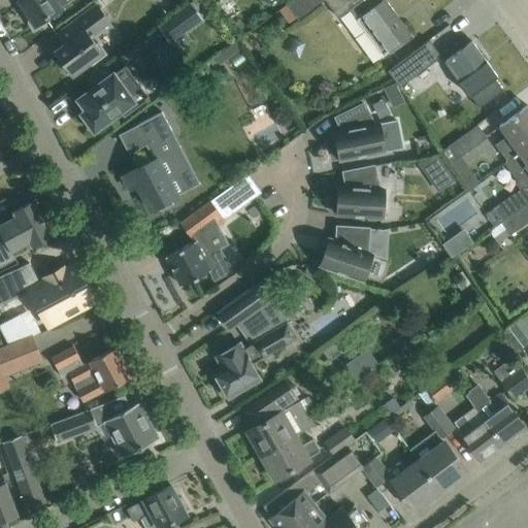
[(46,17),(58,9),(58,8),(67,2),(65,0),(20,0),(27,11),(24,13),(34,30),(48,21),(46,17)]
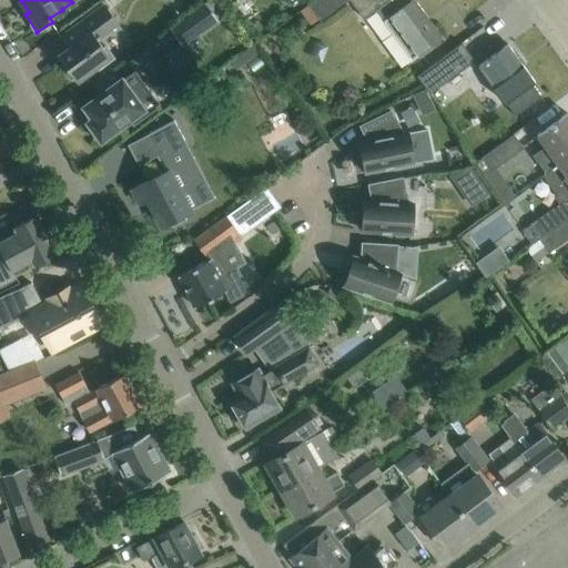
[(320,23),(351,0),(367,0),(393,33),(396,31),(404,42),(401,44),(414,62),(445,40),(415,0),(314,0),(307,6),(320,23)]
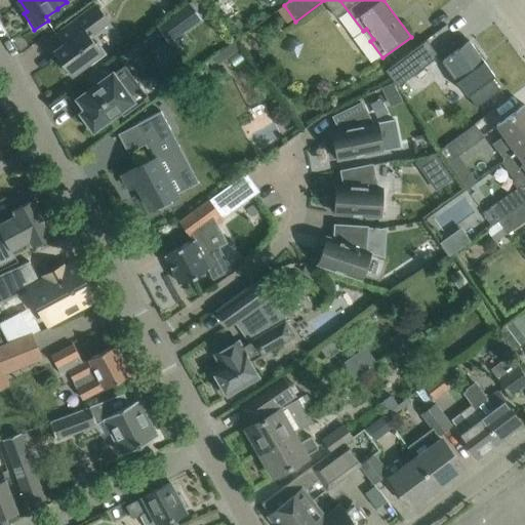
[(158,27),(168,42),(202,17),(191,3),(158,27)]
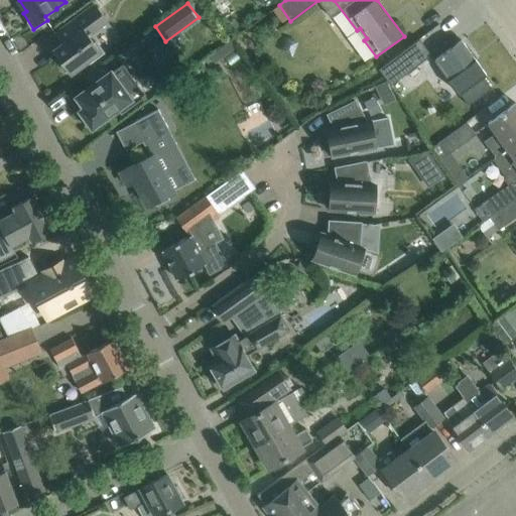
[(95,4),(67,25),(55,33),(62,43),(53,50),(60,60),(58,62),(67,73),(69,71),(72,75),(89,61),(90,63),(105,52),(96,41),(94,43),(89,35),(107,21),(95,4)]
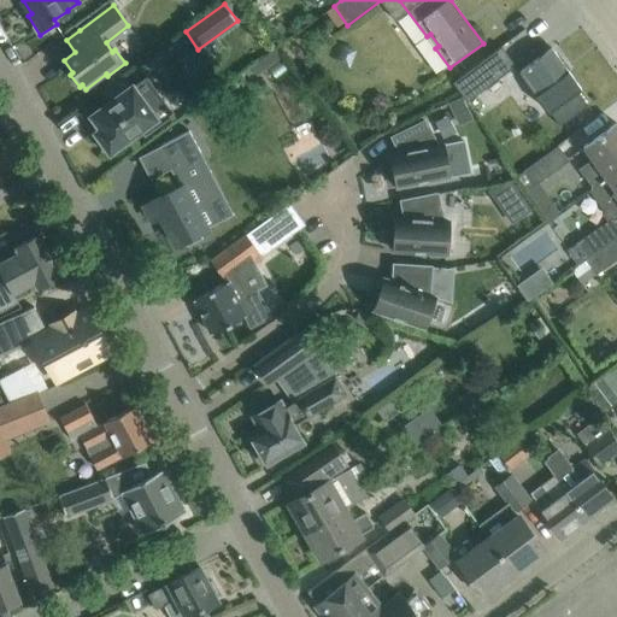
[(483,62),(453,83),(466,103),(516,66),(501,47),(483,62)]
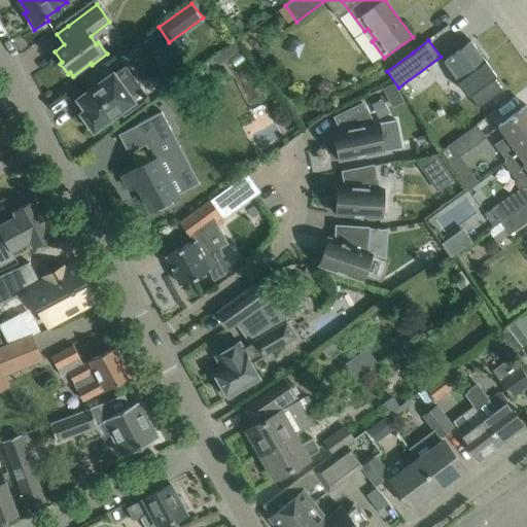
[(472,40),(445,60),(469,96),(479,108),(502,92),(493,79),(497,75),(472,40)]
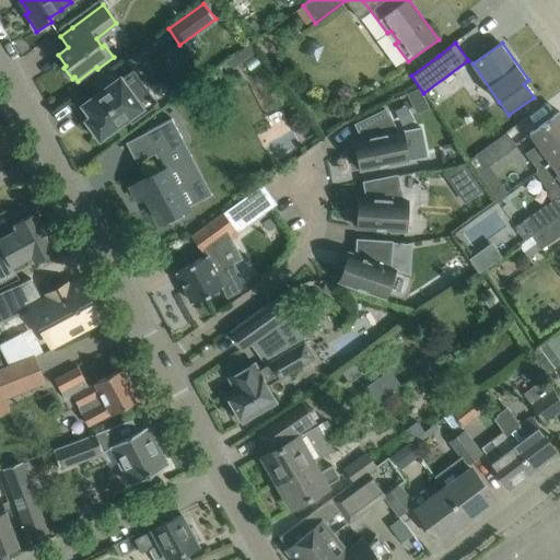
[(86,120),(89,123),(86,127),(94,137),(98,136),(100,139),(128,118),(131,124),(147,113),(138,101),(150,92),(133,69),(121,78),(120,78),(83,105),(92,117),(86,120)]
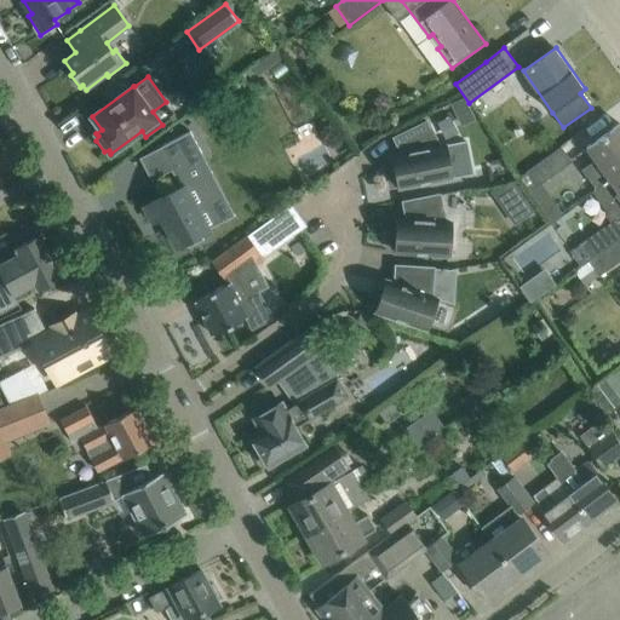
[(465,98),(452,104),(458,118),(471,112),(465,98)]
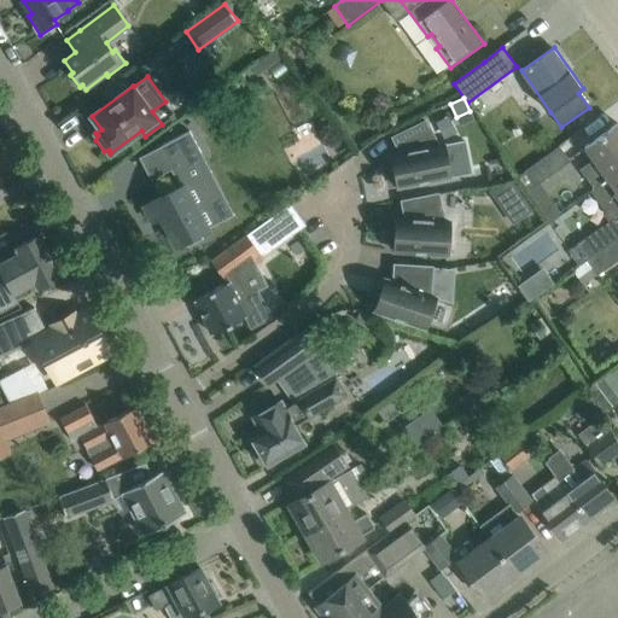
[(395,169),(391,169),(394,185),(397,184),(398,187),(450,176),(472,173),(466,140),(444,145),(438,146),(426,121),(394,138),(402,153),(392,156),(395,169)]
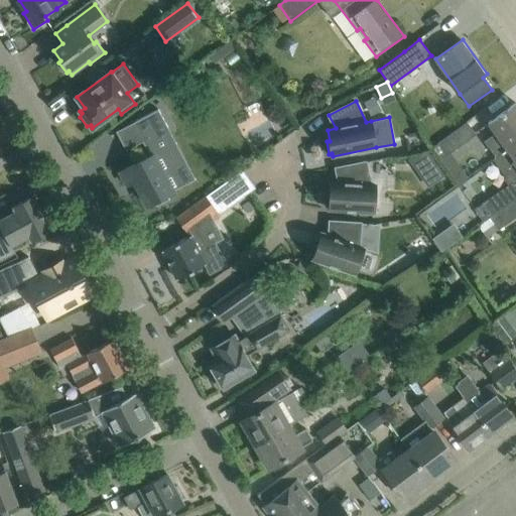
[(496,157),(515,142),(515,103),(487,124),(494,133),(484,141),(496,157)]
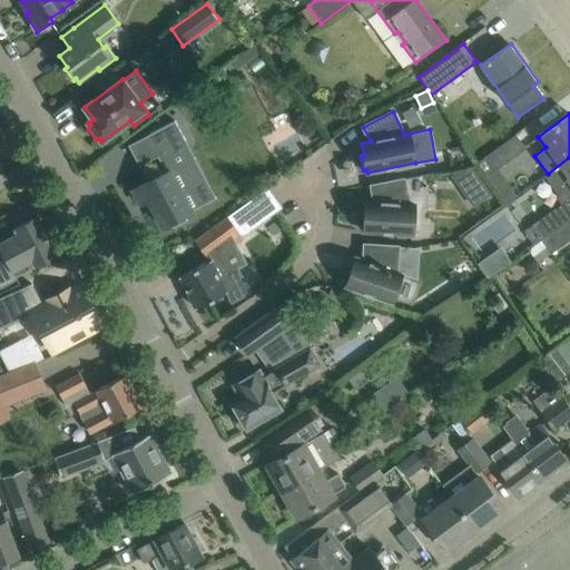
[(148,183),(134,189),(140,204),(148,199),(163,226),(170,222),(173,228),(188,219),(185,214),(193,210),(183,192),(200,182),(180,144),(186,140),(176,120),(149,134),(150,135),(169,170),(148,183)]
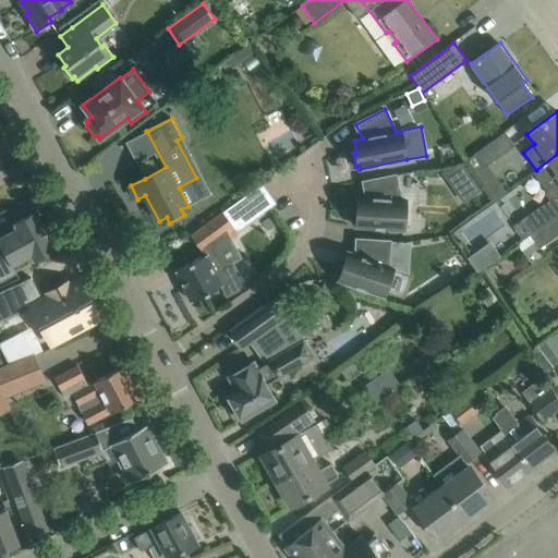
[(492,143),(475,155),(474,156),(473,155),(469,159),(482,180),(495,198),(505,192),(487,165),(513,145),(505,133),(492,143)]
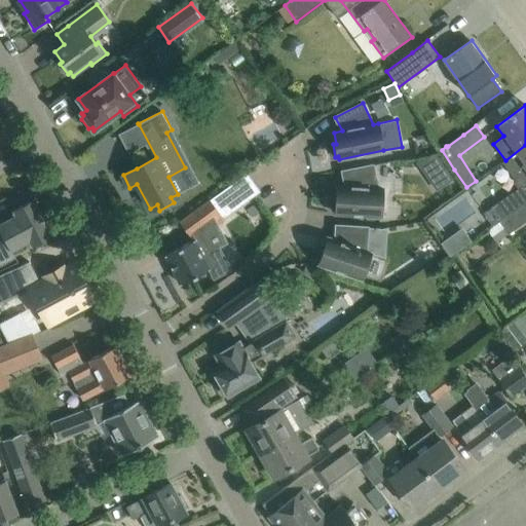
[(525,195),(522,189),(525,186),(525,145),(505,160),(503,162),(517,180),(514,182),(518,188),(490,209),(484,213),(492,225),(525,201),(525,195)]
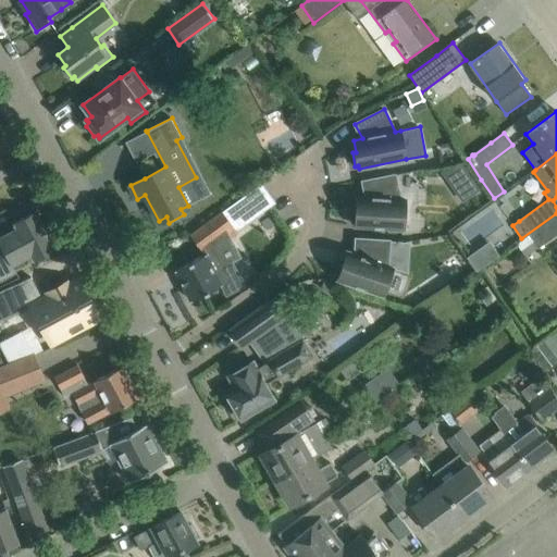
[(463,164),(441,171),(445,177),(462,202),(481,189),(463,164)]
